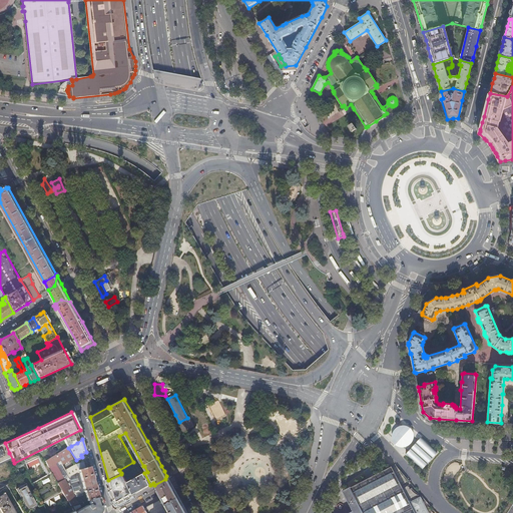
[(0,463),(10,459),(11,460),(13,460),(9,453),(5,443),(4,443),(0,444),(0,463)]
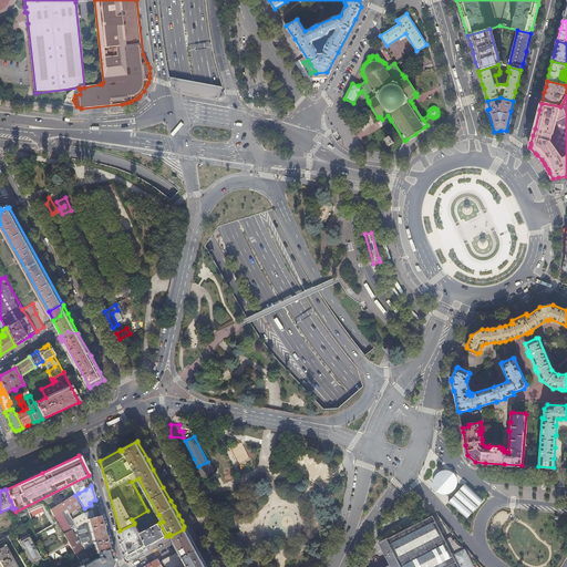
[(72,497),(50,511),(55,522),(68,543),(78,559),(89,556),(99,554),(110,550),(107,543),(100,516),(94,518),(92,512),(83,514),(74,519),(72,519),(69,515),(80,507),(73,496),(72,497)]
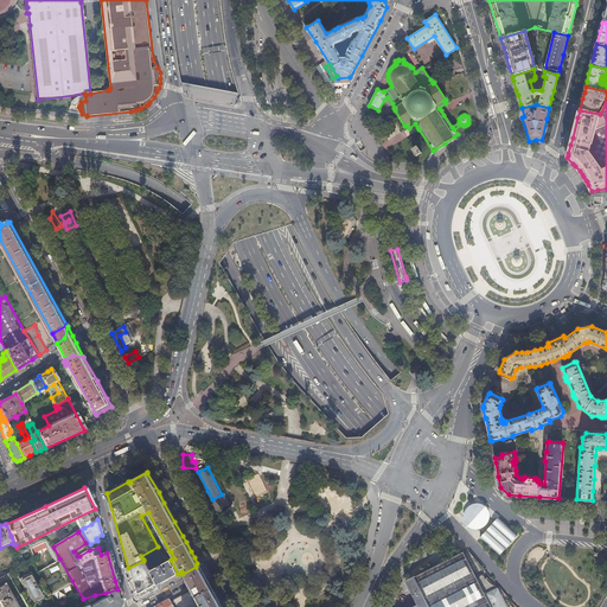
[(506,606),(497,587),(494,586),(492,583),(489,581),(486,579),(487,579),(487,577),(485,579),(484,576),(483,575),(481,575),(480,575),(479,576),(479,577),(479,579),(479,580),(478,580),(462,551),(406,581),(417,605),(413,606),(506,606)]
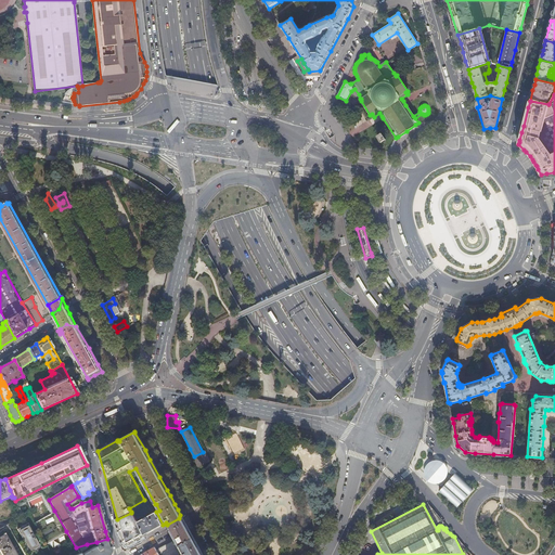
[(163,525),(156,512),(138,521),(138,520),(137,521),(143,536),(155,529),(163,525)]
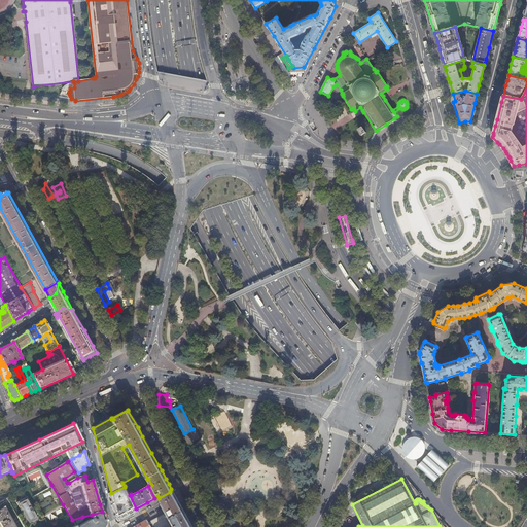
[(137,510),(136,508),(130,495),(125,487),(111,493),(110,494),(111,497),(110,497),(111,504),(113,504),(114,510),(113,510),(114,514),(116,515),(117,516),(118,517),(118,518),(119,517),(120,517),(123,518),(124,518),(125,519),(128,517),(128,516),(127,515),(130,513),(131,514),(131,515),(135,513),(134,512),(137,510)]
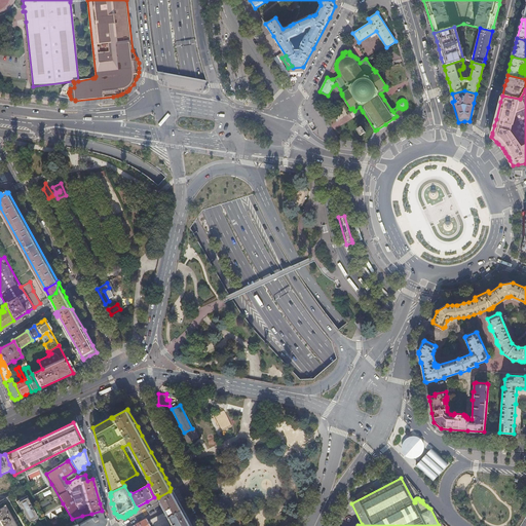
[(161,503),(164,509),(167,508),(173,504),(182,508),(176,496),(171,488),(170,491),(158,497),(161,503)]
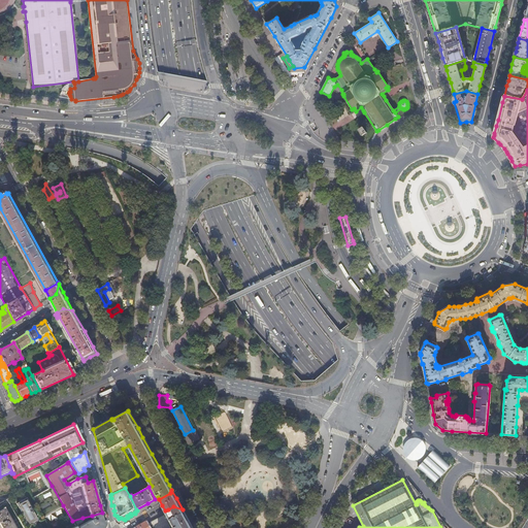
[(18,518),(23,527),(24,527),(29,526),(32,524),(31,523),(35,520),(36,522),(38,521),(43,518),(37,506),(32,508),(26,498),(24,500),(24,501),(21,503),(20,502),(17,504),(23,515),(18,518)]
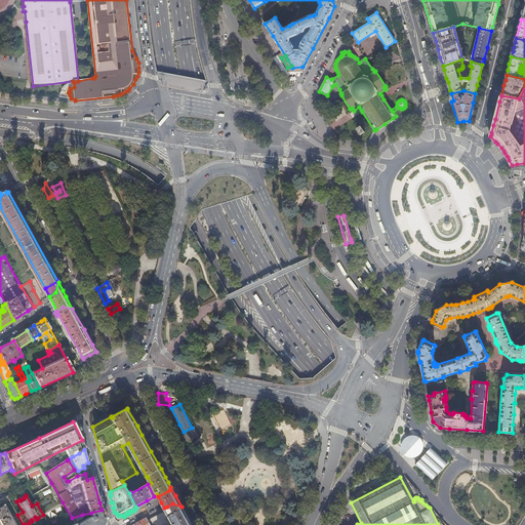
[(227,498),(225,499),(221,495),(220,496),(219,497),(218,499),(218,500),(218,502),(218,505),(219,506),(220,507),(221,508),(223,508),(224,509),(225,509),(227,509),(228,508),(230,506),(230,505),(231,503),(231,501),(230,500),(229,499),(228,498),(227,498)]
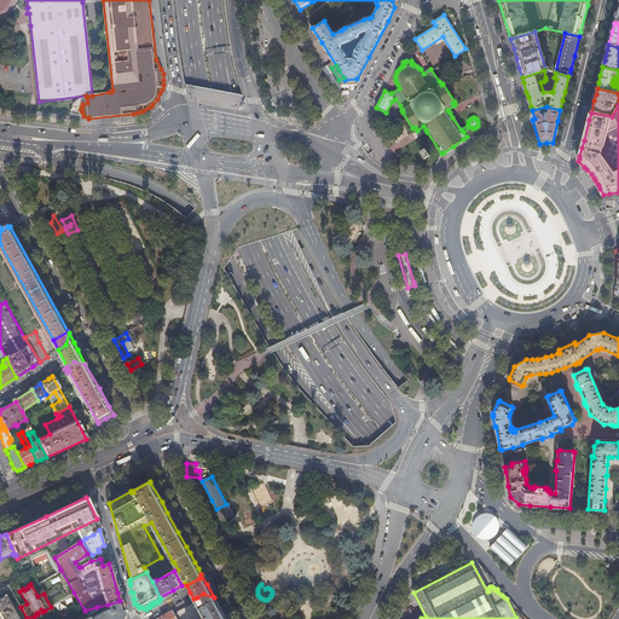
[(225,618),(217,602),(214,597),(203,594),(197,597),(194,599),(204,618),(202,618),(200,618),(192,603),(174,614),(177,618),(225,618)]
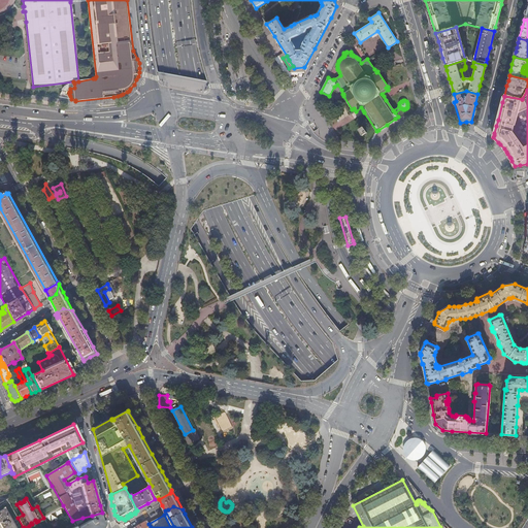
[(0,524),(2,527),(15,527),(5,508),(0,512),(0,524)]
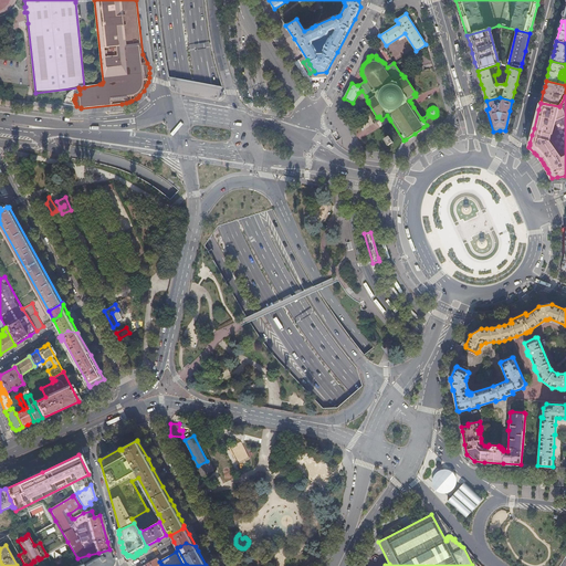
[(88,555),(77,558),(81,565),(111,565),(114,562),(109,549),(98,553),(100,557),(96,558),(92,561),(88,555)]
